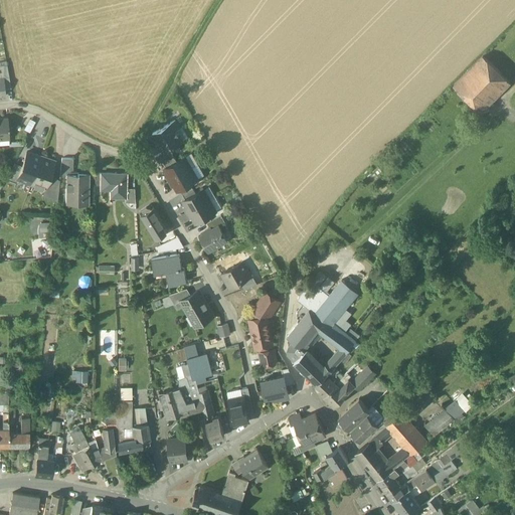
[(507,86),(481,57),(455,82),(482,111),(507,86)]
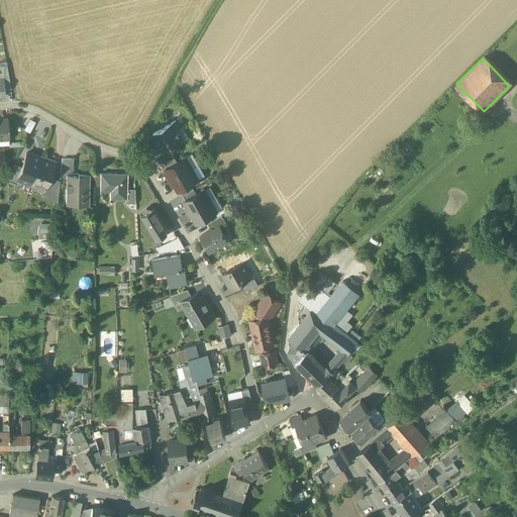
[(8,118),(0,118),(0,139),(9,138),(8,118)]
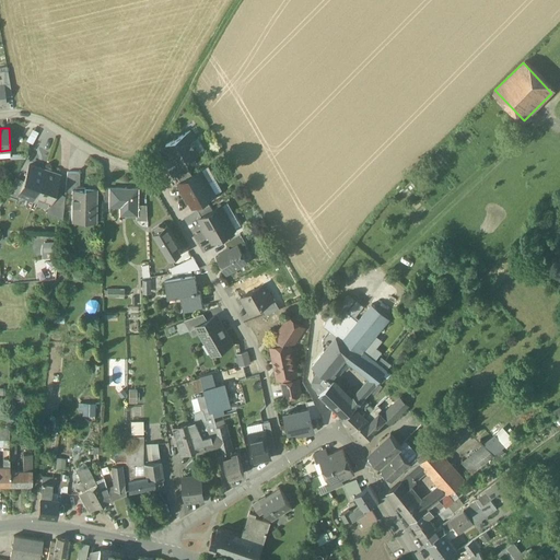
[(32,144),(38,132),(32,129),(26,141),(32,144)]
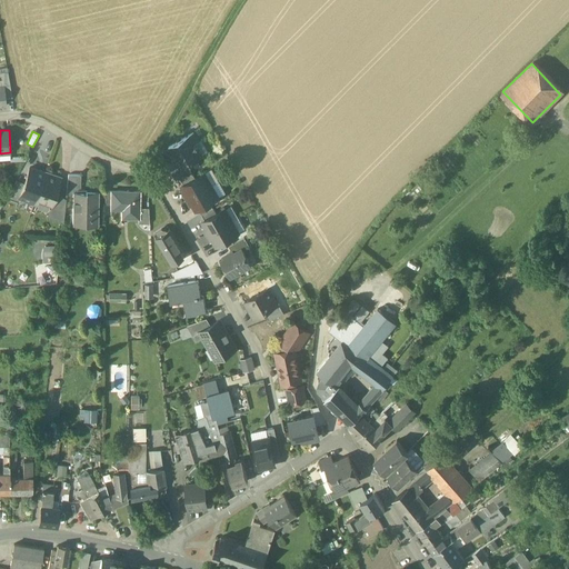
[(193,133),(169,148),(180,168),(181,169),(187,165),(202,157),(195,143),(198,141),(193,133)]
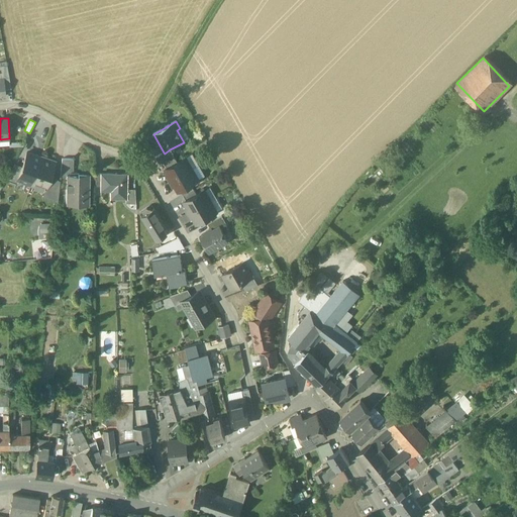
[(170,149),(165,153),(164,152),(156,158),(161,165),(164,163),(174,157),(170,149)]
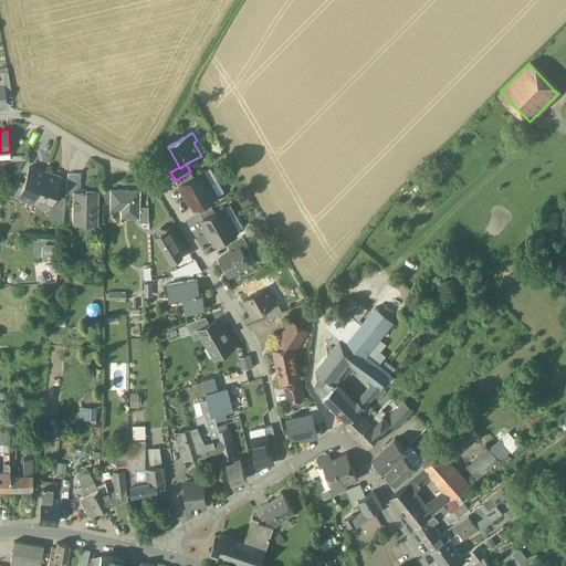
[(34,201),(44,171),(30,167),(24,182),(20,196),(34,201)]
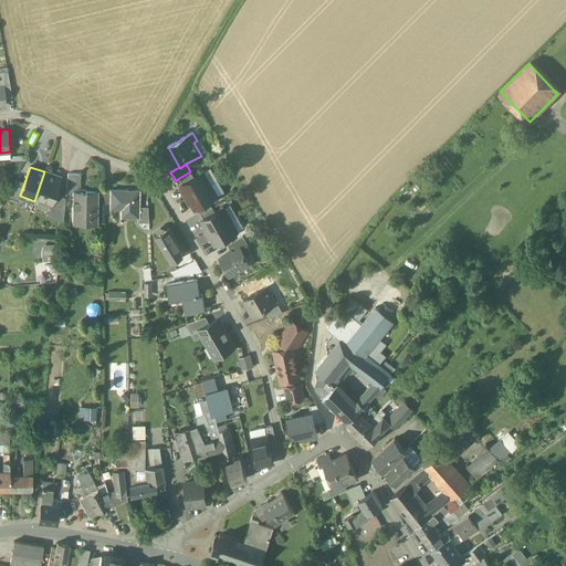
[(61,177),(44,171),(34,201),(51,207),(54,195),(61,177)]
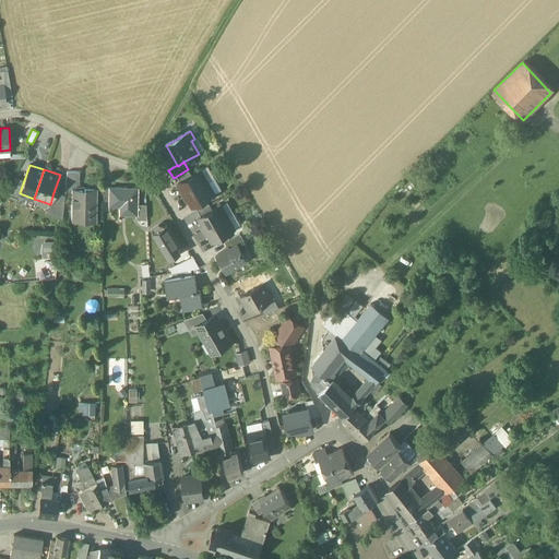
[(188,169),(177,176),(180,181),(192,175),(189,169),(188,169)]
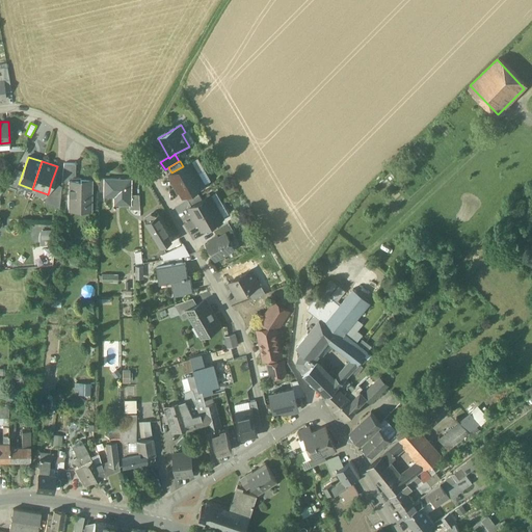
[(171,173),(169,174),(173,180),(171,181),(175,186),(197,173),(191,161),(183,166),(171,173)]
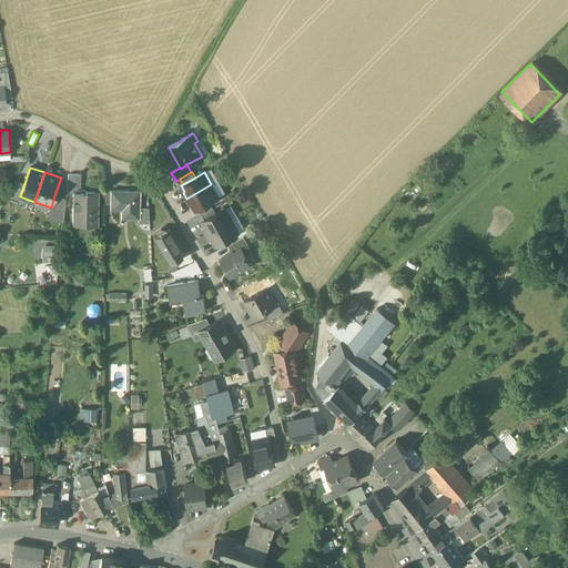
[(80,174),(68,174),(66,192),(73,192),(73,191),(80,192),(80,174)]
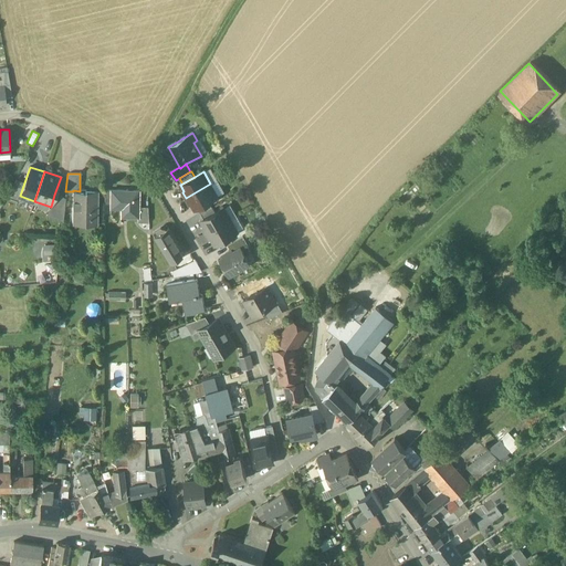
[(20,196),(24,182),(16,179),(7,197),(18,200),(20,196)]
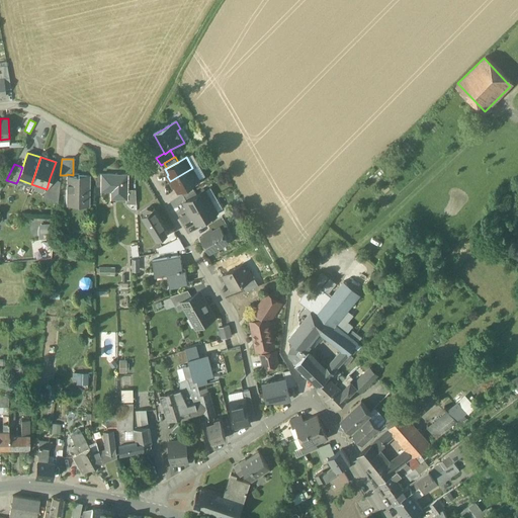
[(192,168),(170,181),(173,187),(174,186),(178,191),(191,184),(198,179),(192,168)]
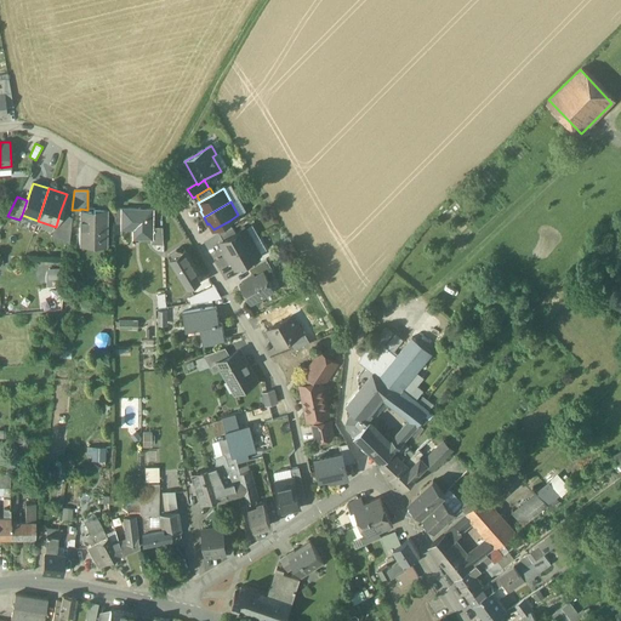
[(87,210),(80,209),(80,210),(79,241),(100,241),(100,239),(107,239),(107,209),(93,209),(93,210),(87,210)]
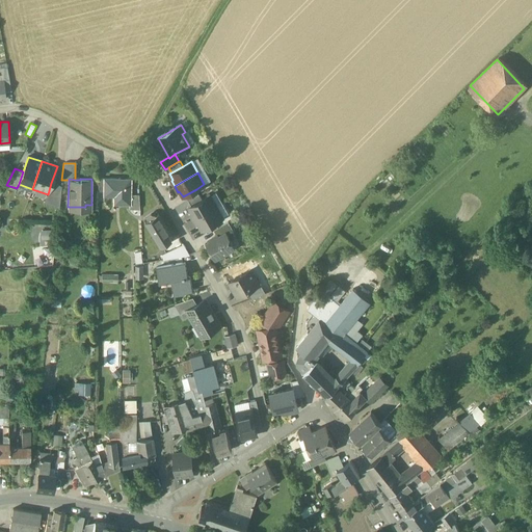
[(131,180),(104,179),(104,191),(104,195),(121,195),(121,204),(130,204),(131,204),(131,194),(131,180)]
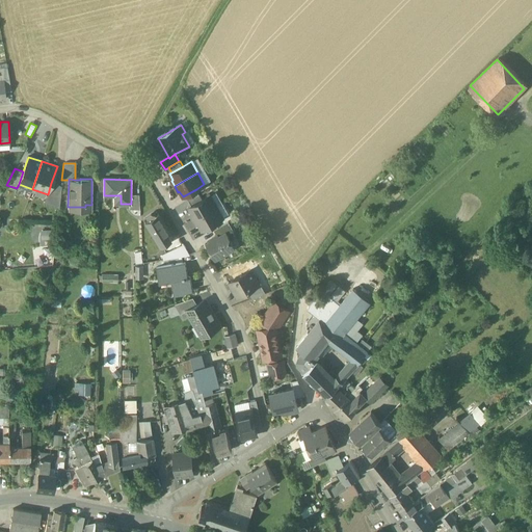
[(61,187),(51,183),(48,194),(59,198),(61,187)]
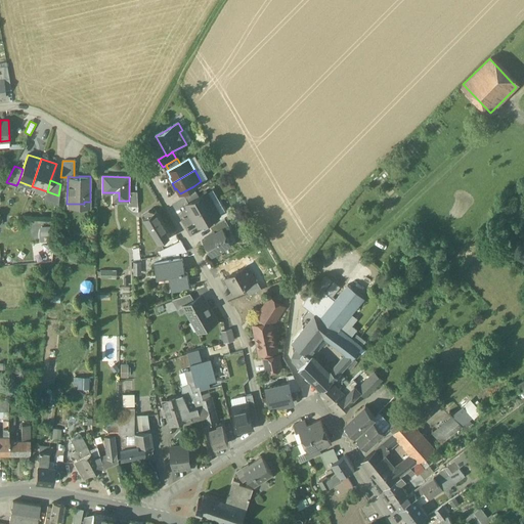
[(193,186),(182,192),(185,198),(197,191),(193,186)]
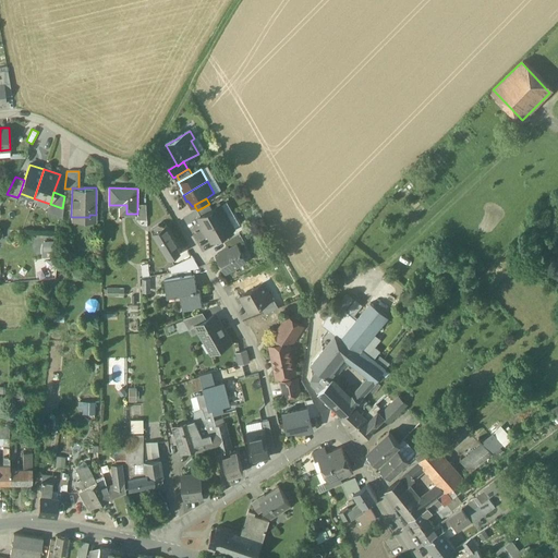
[(146,204),(137,204),(137,214),(136,214),(136,219),(147,219),(146,204)]
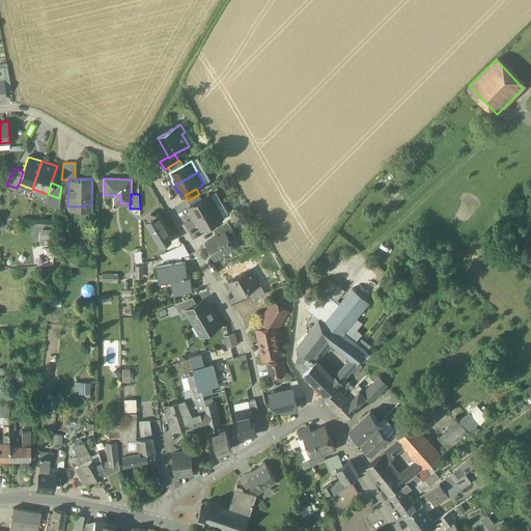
[(199,194),(188,200),(191,205),(202,199),(199,194)]
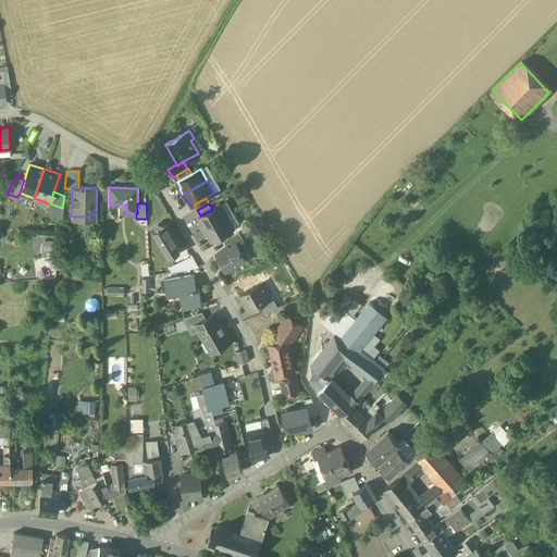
[(200,215),(198,217),(201,223),(199,224),(202,230),(227,215),(220,203),(212,209),(200,215)]
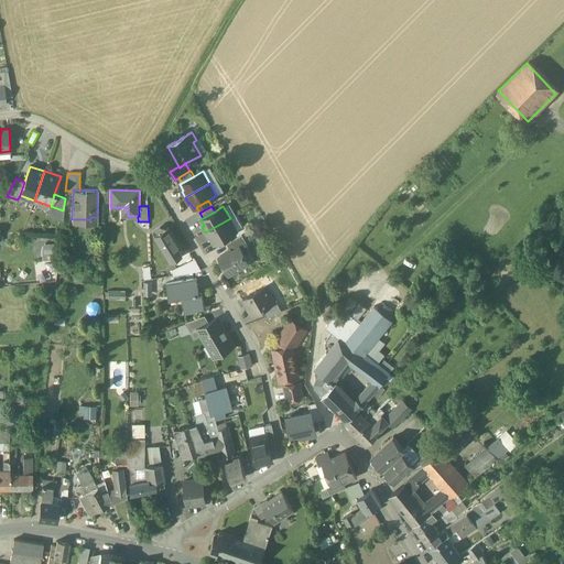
[(230,218),(205,232),(208,239),(210,238),(214,243),(228,236),(237,230),(230,218)]
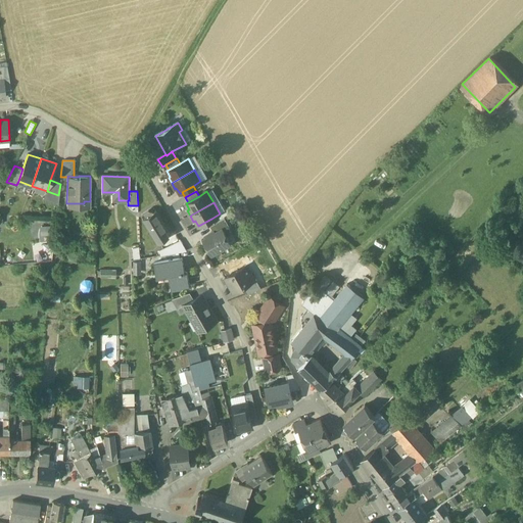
[(149,209),(142,215),(144,219),(151,215),(149,209)]
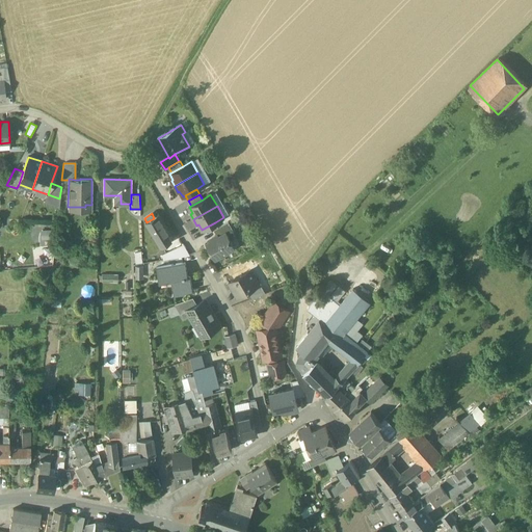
[(154,218),(147,222),(161,246),(170,240),(165,231),(167,230),(159,215),(154,218)]
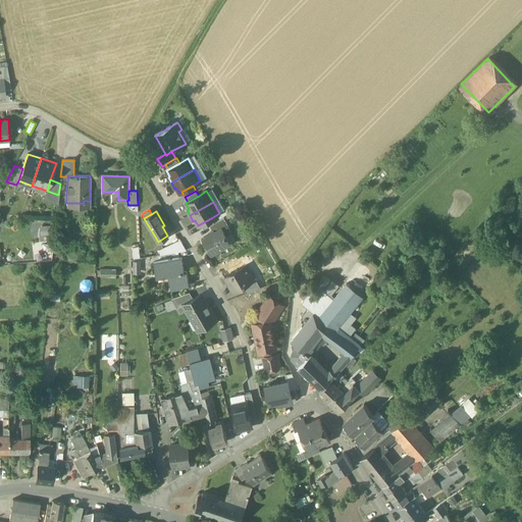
[(214,223),(210,225),(213,230),(214,232),(221,228),(222,228),(228,225),(224,217),(214,223)]
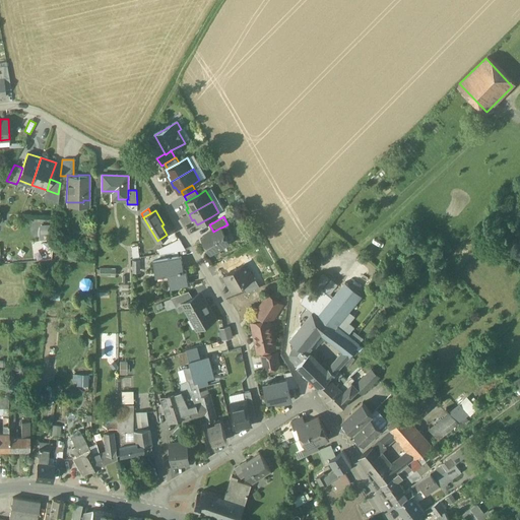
[(210,217),(200,223),(203,229),(209,224),(213,222),(210,217)]
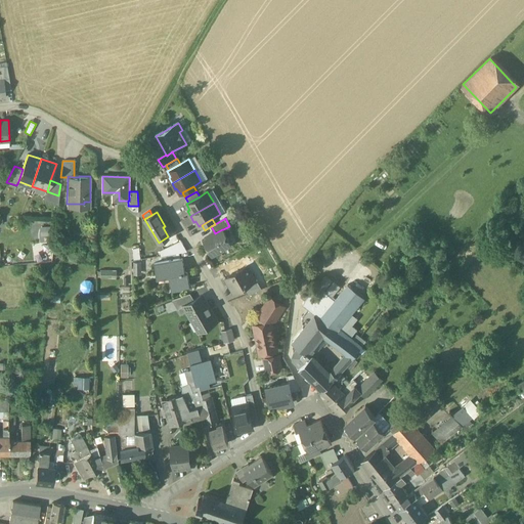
[(43,233),(51,233),(51,226),(37,226),(37,234),(32,234),(32,238),(43,238),(43,233)]
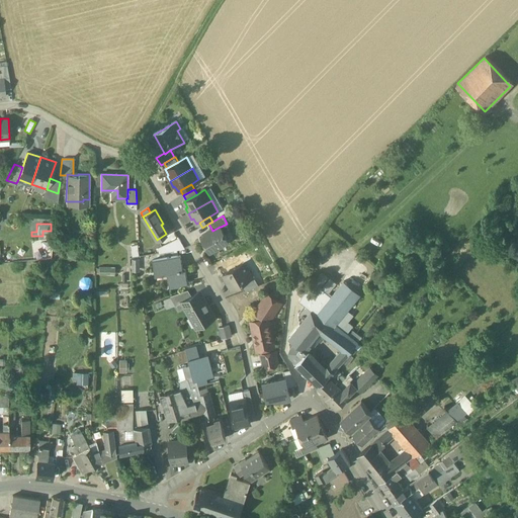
[(220,227),(212,231),(211,229),(206,232),(207,234),(201,237),(210,252),(229,242),(221,227),(220,227)]
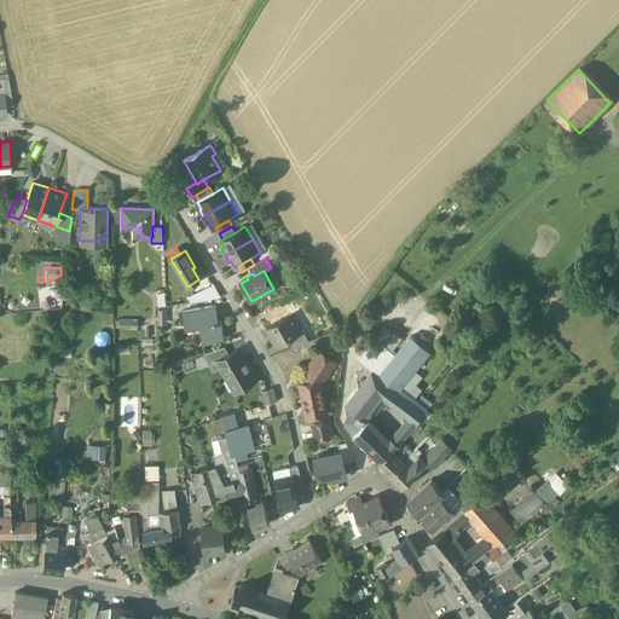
[(221,296),(214,284),(187,296),(191,302),(221,296)]
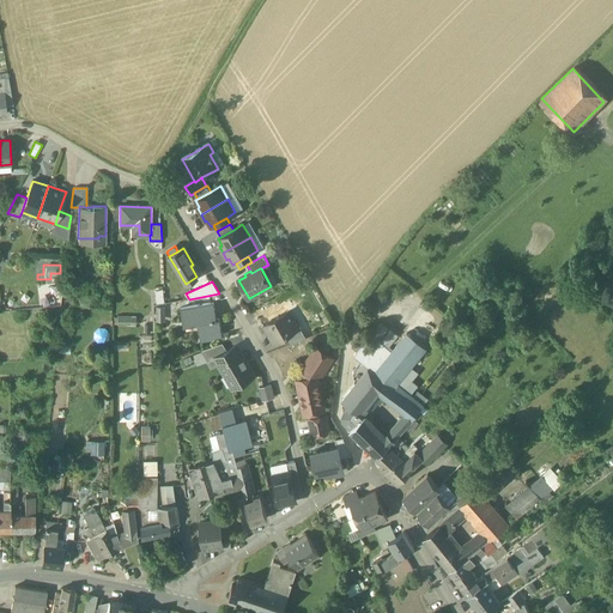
[(213,302),(181,308),(183,326),(198,323),(201,340),(213,339),(213,337),(223,335),(219,319),(217,319),(213,302)]
